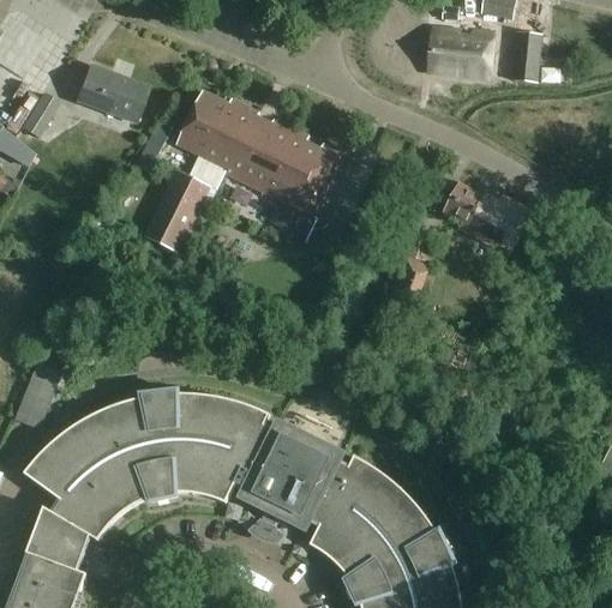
[(481,0),(480,10),(511,17),(514,0),(481,0)]
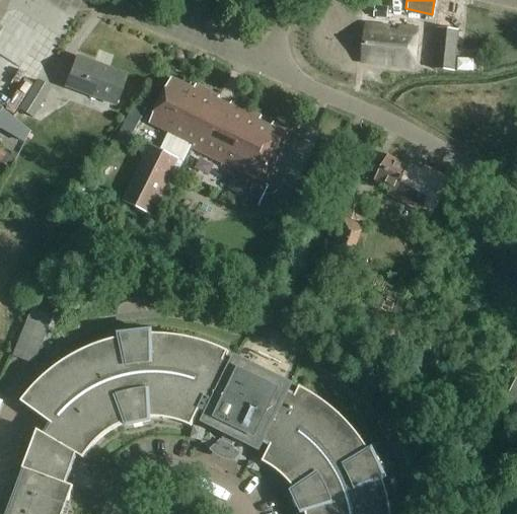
[(384,13),(385,3),(372,2),(371,12),(384,13)]
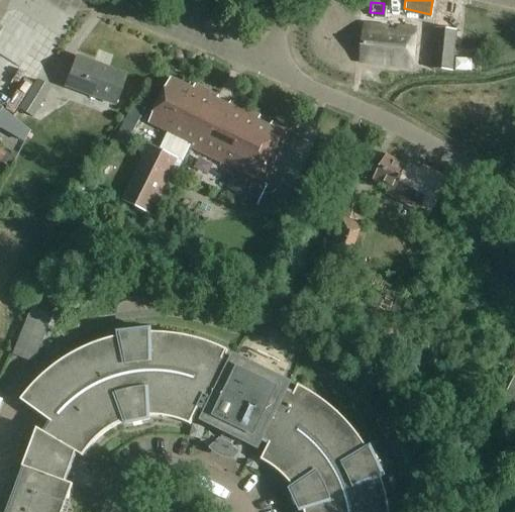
[(396,31),(383,30),(384,25),(362,22),(357,59),(409,64),(413,27),(395,25),(396,31)]
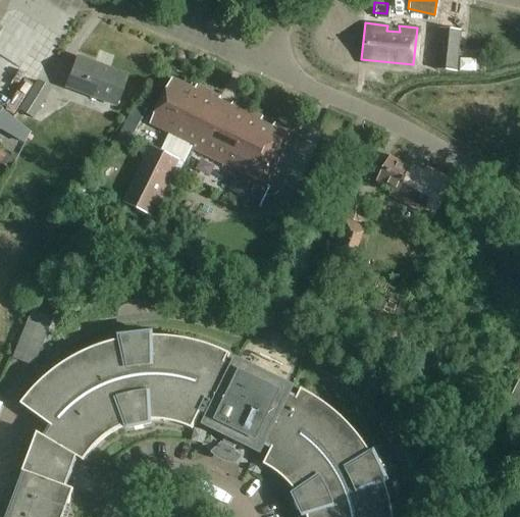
[(437,24),(433,64),(454,66),(458,28),(437,24)]
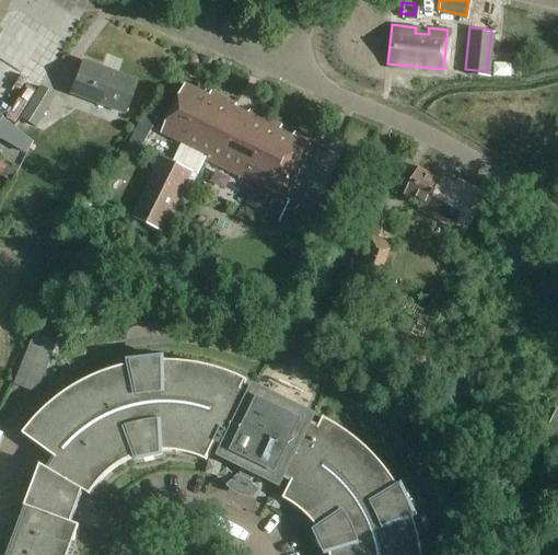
[(67,90),(120,110),(132,78),(79,58),(67,90)]
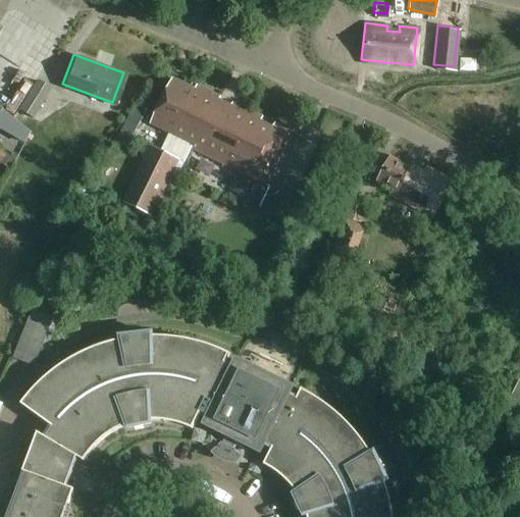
[(169,74),(148,120),(190,140),(188,145),(254,175),(264,181),(289,126),(270,118),(268,123),(256,117),(258,112),(228,98),(225,105),(213,99),(217,92),(193,81),(191,85),(169,74)]
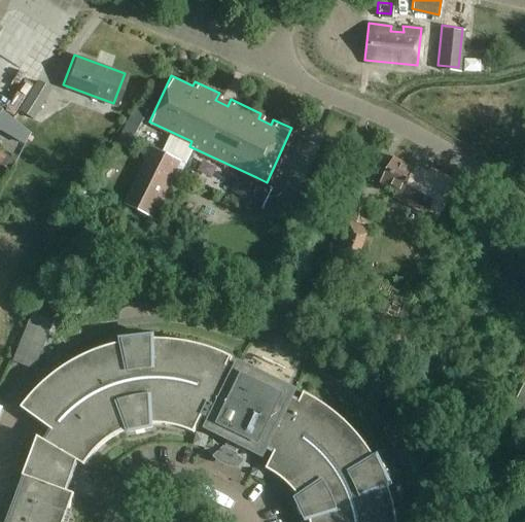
[(35,77),(16,106),(30,114),(47,85),(35,77)]
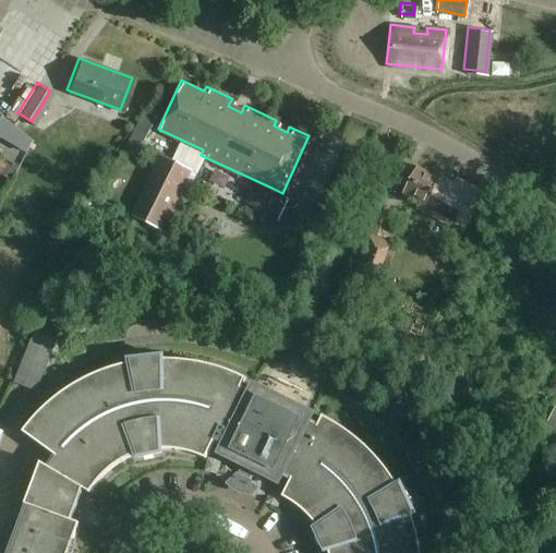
[(7,86),(0,87),(0,100),(10,98),(7,86)]
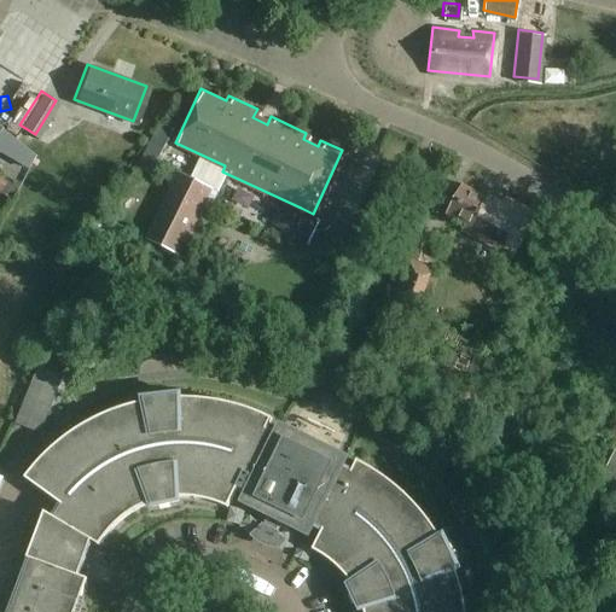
[(160,164),(175,134),(154,124),(139,153),(160,164)]
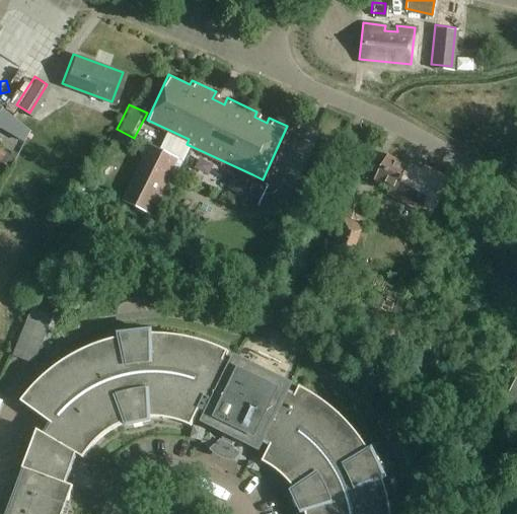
[(16,118),(8,129),(14,134),(22,123),(16,118)]
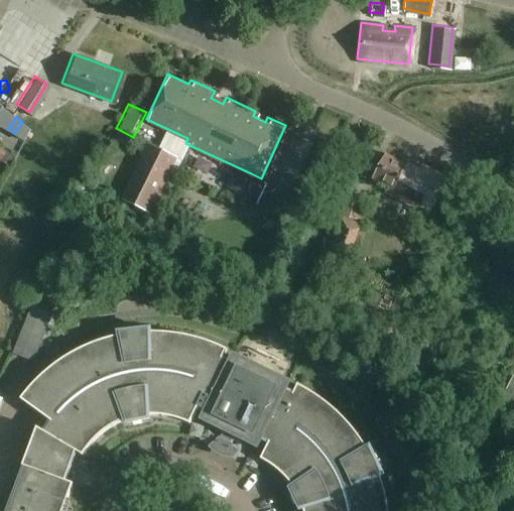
[(120,196),(149,210),(176,155),(147,140),(120,196)]
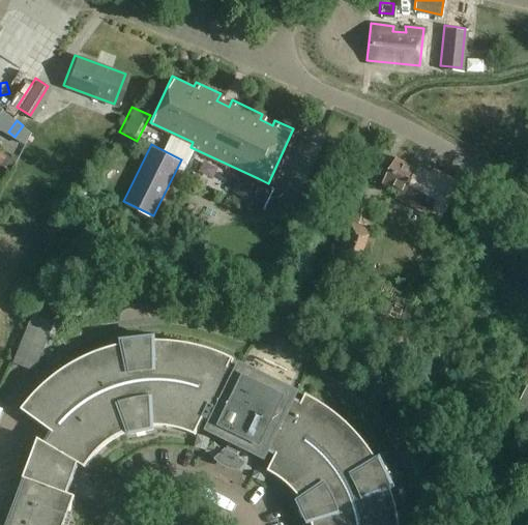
[(393,155),(379,180),(394,188),(392,193),(437,216),(456,181),(432,168),(429,174),(393,155)]
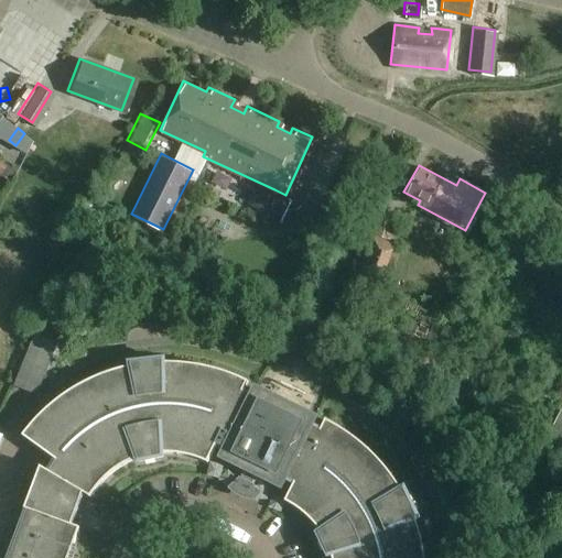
[(288,196),(285,195),(274,189),(267,208),(272,209),(270,216),(277,219),(279,219),(288,196)]
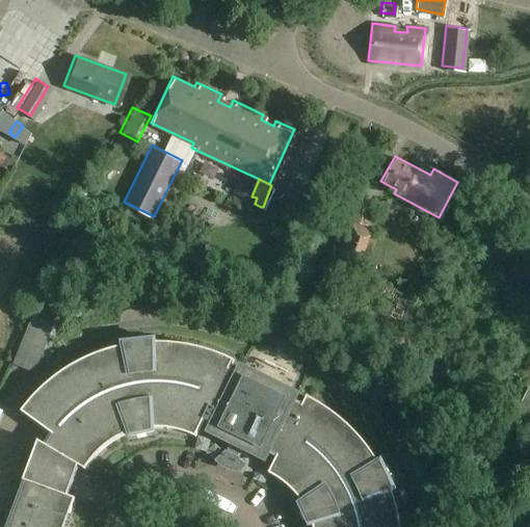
[(339,252),(359,259),(370,225),(364,222),(371,200),(356,194),(348,217),(350,217),(339,252)]
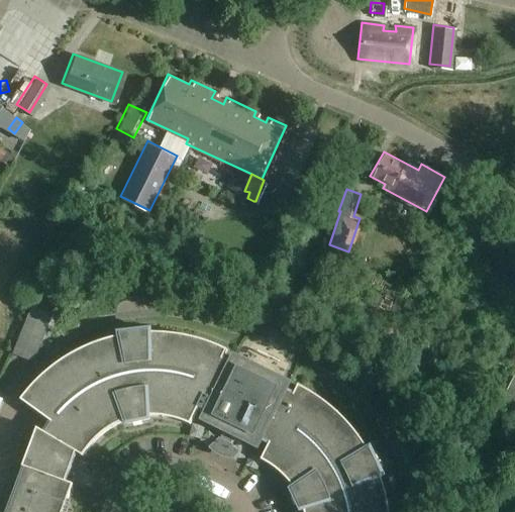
[(30,303),(25,314),(11,351),(31,360),(52,311),(30,303)]
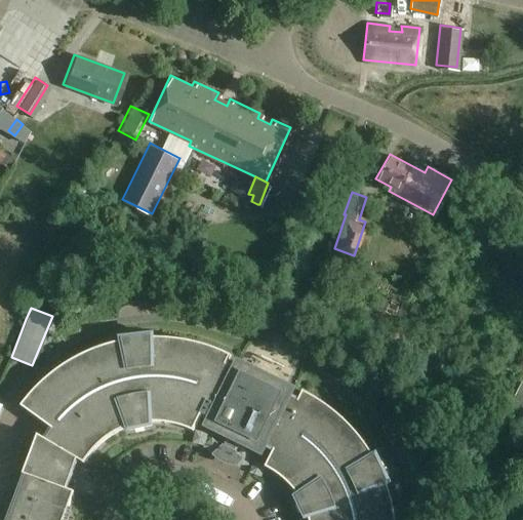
[(59,519),(72,488),(65,485),(76,455),(83,460),(84,457),(86,454),(89,451),(91,448),(93,446),(95,443),(98,441),(102,439),(104,436),(107,434),(110,432),(113,431),(116,429),(119,427),(122,426),(125,424),(126,427),(150,423),(151,418),(156,418),(161,420),(166,420),(171,421),(176,423),(182,424),(187,426),(192,428),(199,412),(208,416),(205,423),(208,424),(208,425),(227,433),(222,443),(234,449),(239,439),(256,448),(259,450),(263,444),(272,448),(264,464),(269,467),(273,469),(277,472),(282,476),(285,479),(289,483),(292,487),(296,491),(293,493),(304,515),(307,514),(308,517),(308,519),(394,519),(393,513),(392,505),(390,496),(388,489),(386,481),(389,480),(374,450),(371,452),(368,447),(365,442),(361,437),(358,433),(354,428),(350,424),(346,420),(342,415),(336,411),(332,407),(327,403),(322,400),(317,397),(312,394),(307,391),(302,388),(297,396),(289,391),(292,386),(290,386),(238,359),(237,359),(234,364),(225,360),(229,352),(225,350),(219,348),(215,346),(210,345),(206,343),(201,341),(196,340),(191,338),(187,337),(182,336),(176,335),(171,335),(166,334),(161,334),(157,334),(152,334),(152,330),(118,334),(119,337),(115,340),(110,341),(105,342),(101,344),(95,345),(90,347),(86,349),(82,351),(77,353),(73,356),(69,358),(64,361),(59,363),(55,366),(51,369),(48,372),(44,375),(40,380),(37,383),(33,387),(30,391),(26,395),(23,398),(19,402),(49,425),(42,435),(36,431),(22,471),(3,519),(59,519)]
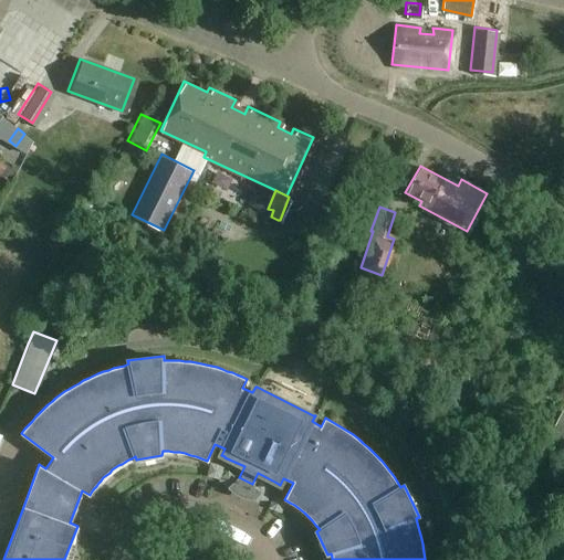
[(560,439),(563,428),(563,410),(561,409),(549,433),(560,439)]
